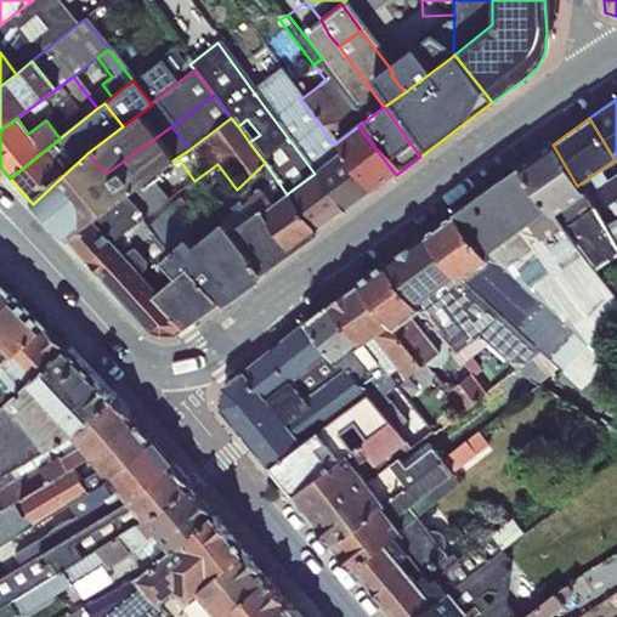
[(247,119),(238,126),(249,142),(260,135),(247,119)]
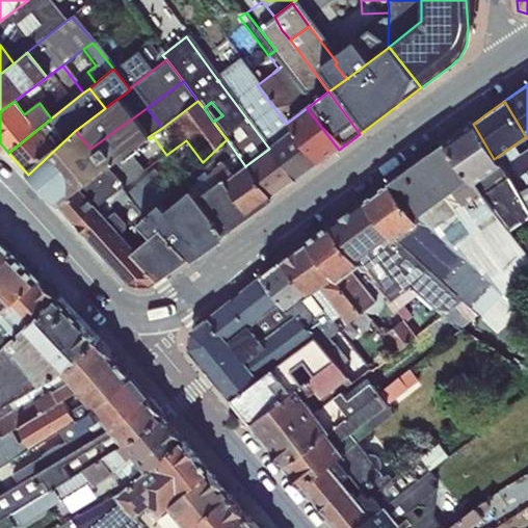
[(148,137),(162,128),(147,108),(90,149),(107,167),(127,154),(148,137)]
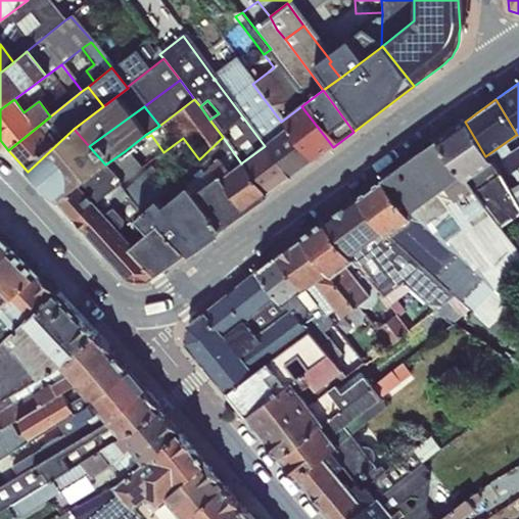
[(333,147),(301,106),(281,122),(287,129),(313,162),(333,147)]
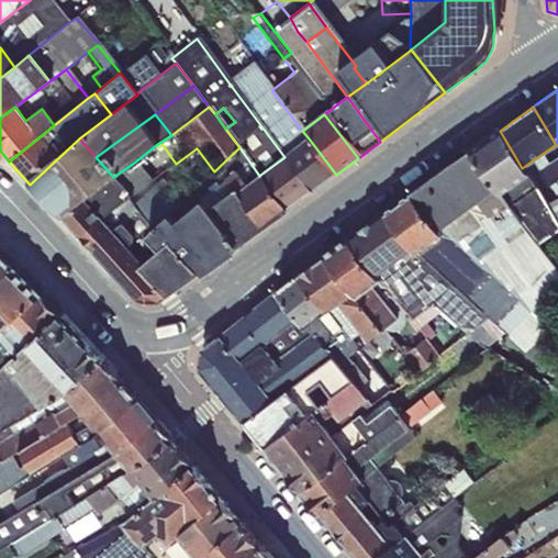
[(522,168),(500,131),(468,153),(494,190),(498,196),(527,175),(522,168)]
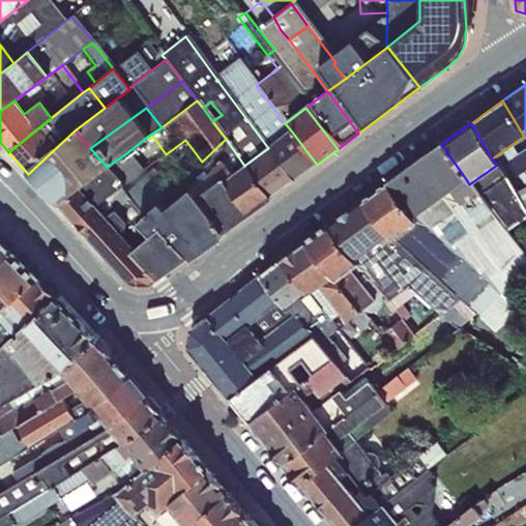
[(44,191),(90,148),(75,130),(28,174),(44,191)]
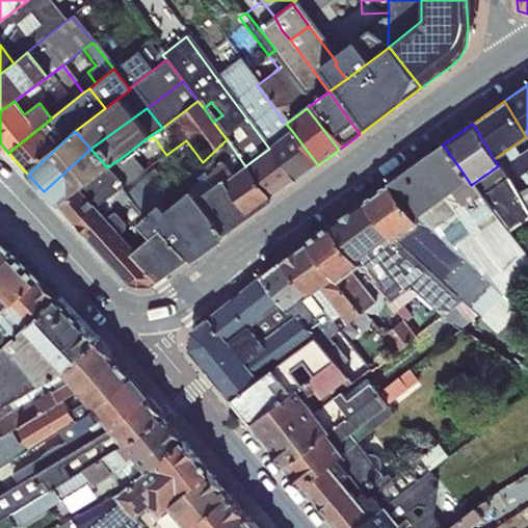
[(292,131),(269,149),(295,181),(318,165),(292,131)]
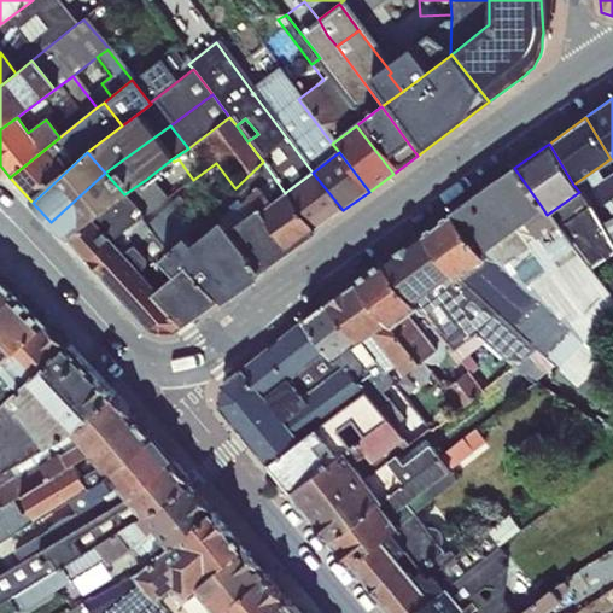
[(612,164),(609,159),(585,176),(611,220),(599,227),(612,251),(612,164)]
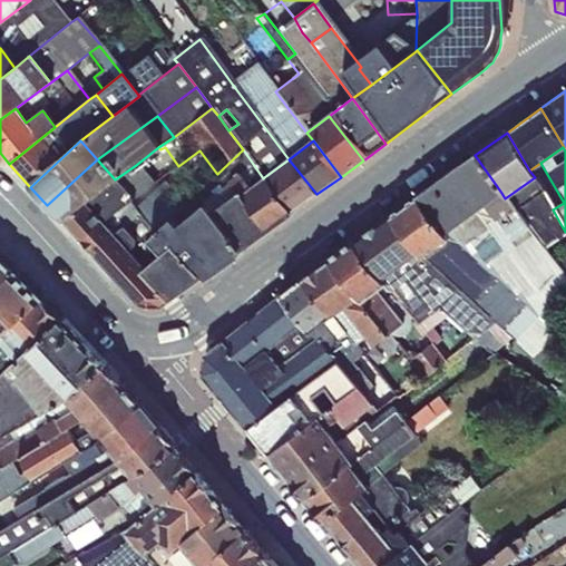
[(240,195),(263,178),(243,149),(217,174),(216,173),(196,193),(204,203),(211,213),(238,193),(240,195)]
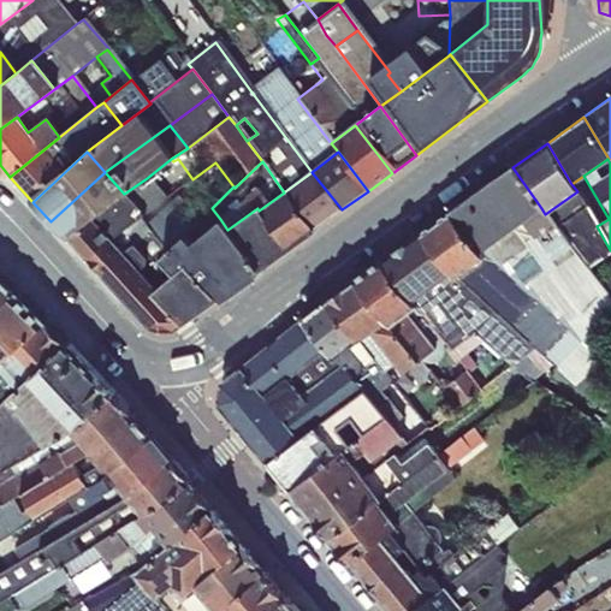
[(541,208),(512,167),(480,190),(508,232),(541,208)]
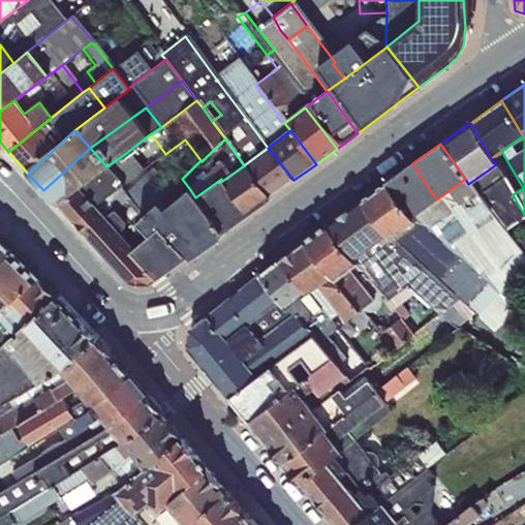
[(43,190),(60,209),(79,189),(106,166),(90,148),(43,190)]
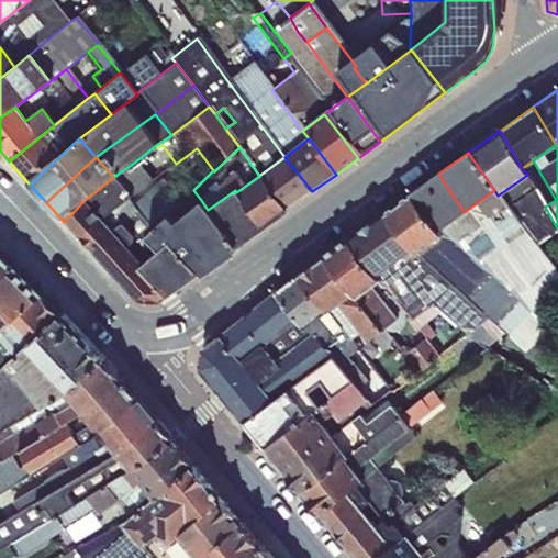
[(285,157),(260,175),(286,210),(312,191),(285,157)]
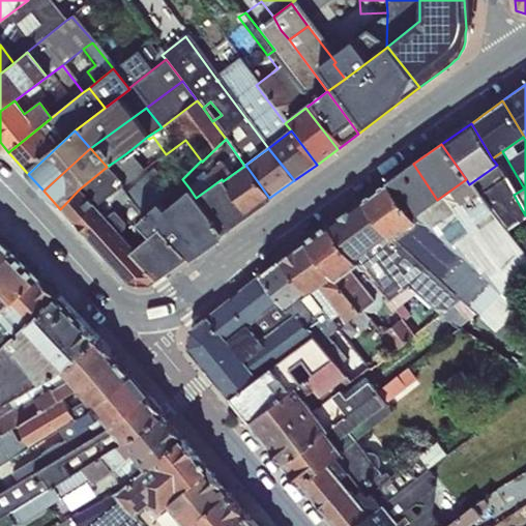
[(497,165),(514,195),(524,188),(502,151),(492,158),(497,165)]
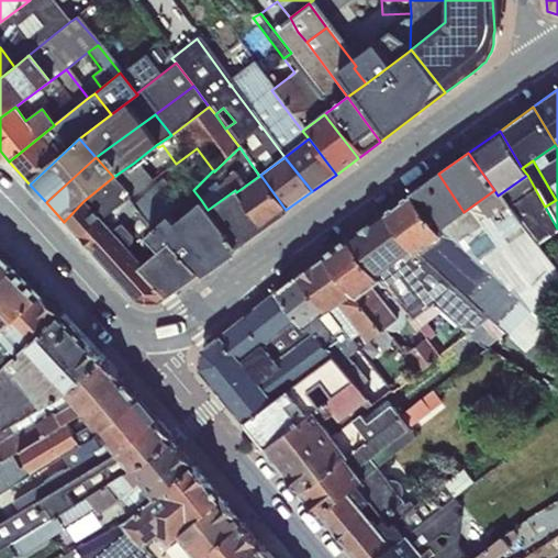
[(152,182),(134,163),(113,177),(84,201),(100,220),(130,198),(136,192),(152,182)]
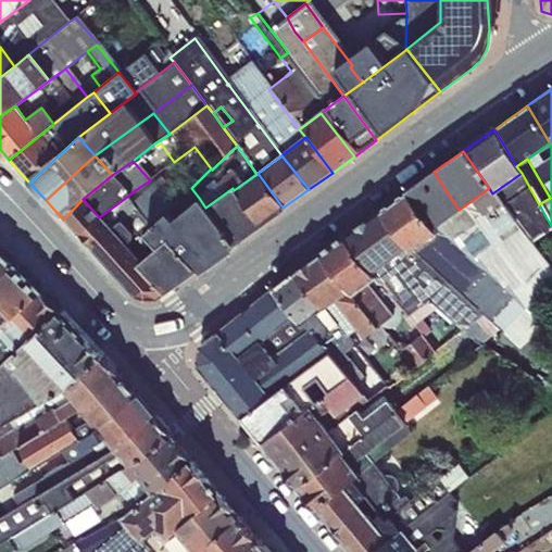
[(198,162),(186,173),(193,180),(205,170),(198,162)]
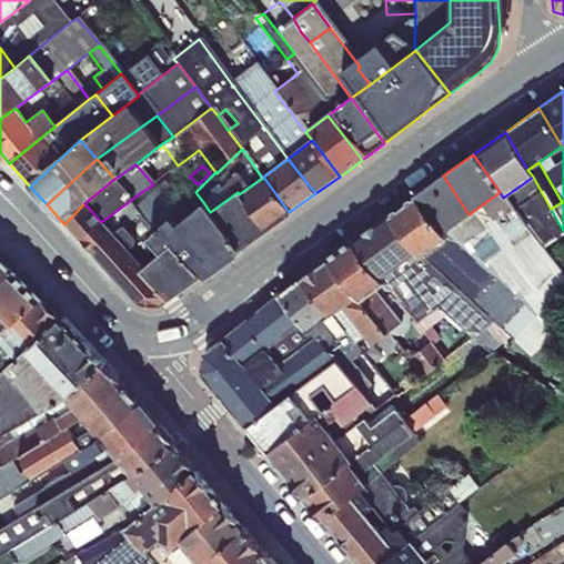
[(469,214),(443,175),(412,197),(441,234),(469,214)]
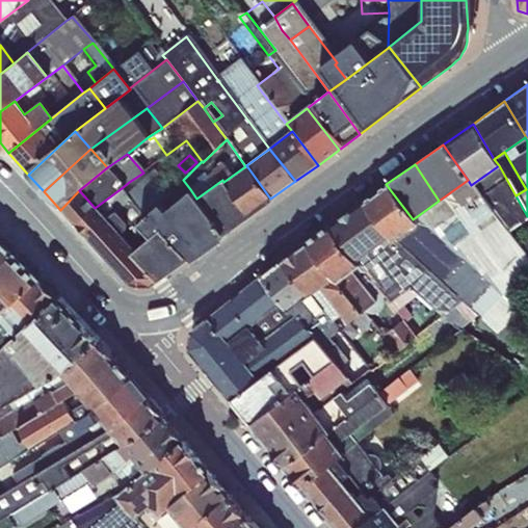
[(196,199),(222,233),(270,199),(246,165),(245,166),(223,182),(222,180),(196,199)]
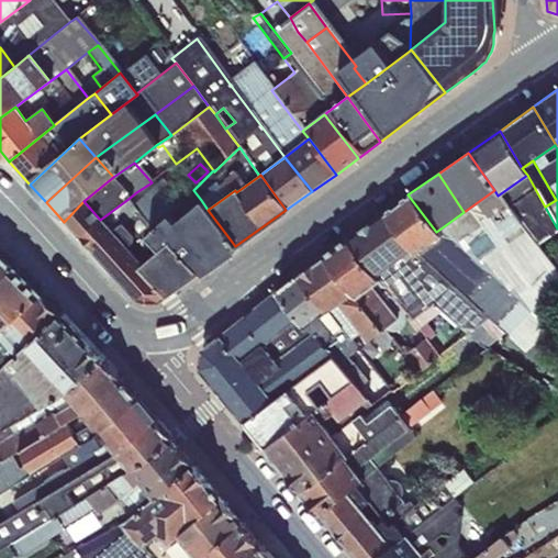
[(498,196),(525,233),(536,246),(557,231),(557,229),(545,207),(527,175),(498,196)]
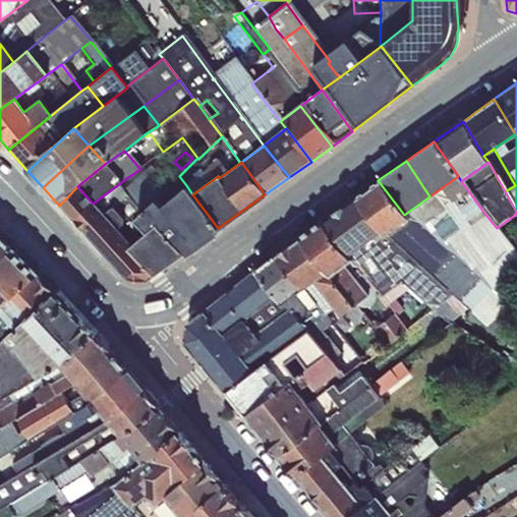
[(133,187),(126,178),(120,183),(93,204),(131,245),(148,232),(134,219),(156,199),(175,180),(171,176),(164,183),(154,171),(133,187)]
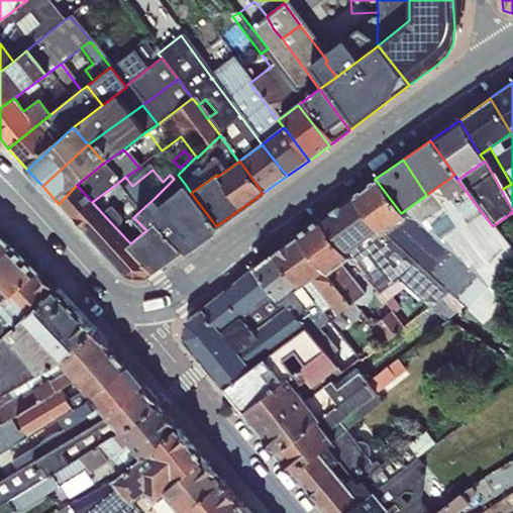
[(185,184),(178,175),(174,179),(155,198),(161,205),(185,184)]
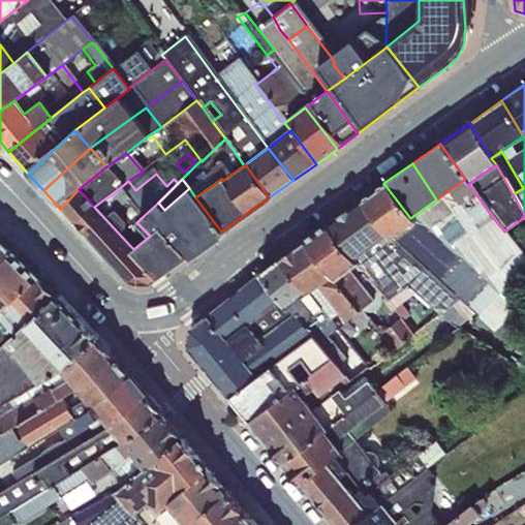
[(436,199),(410,218),(413,221),(415,221),(452,249),(494,219),(468,184),(465,179),(436,199)]
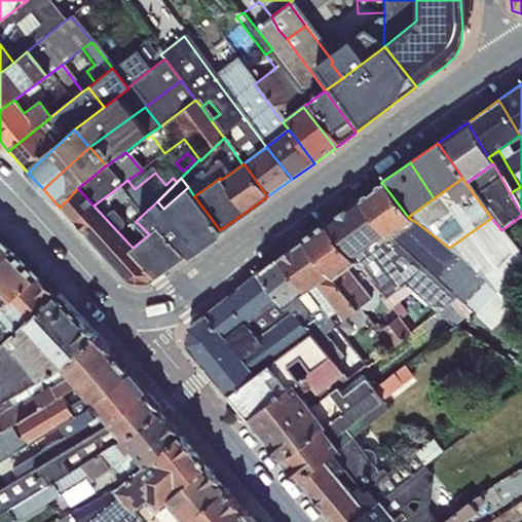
[(384,234),(387,237),(411,220),(408,217),(381,182),(358,200),(384,234)]
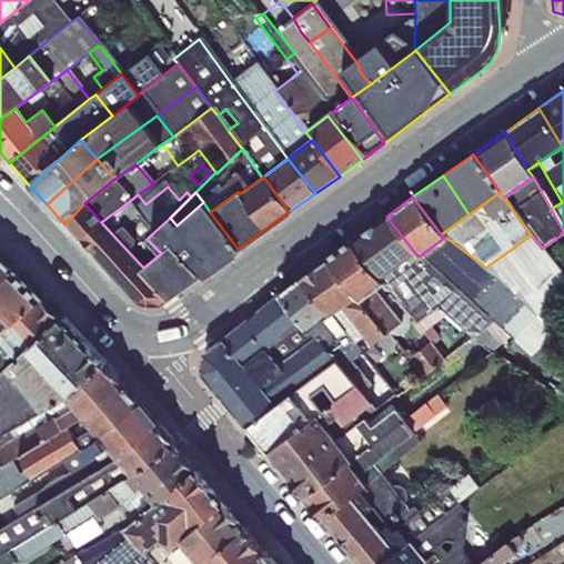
[(141,270),(168,299),(203,273),(205,277),(238,253),(237,250),(238,249),(210,212),(203,202),(177,225),(170,218),(147,239),(161,253),(143,268),(141,270)]
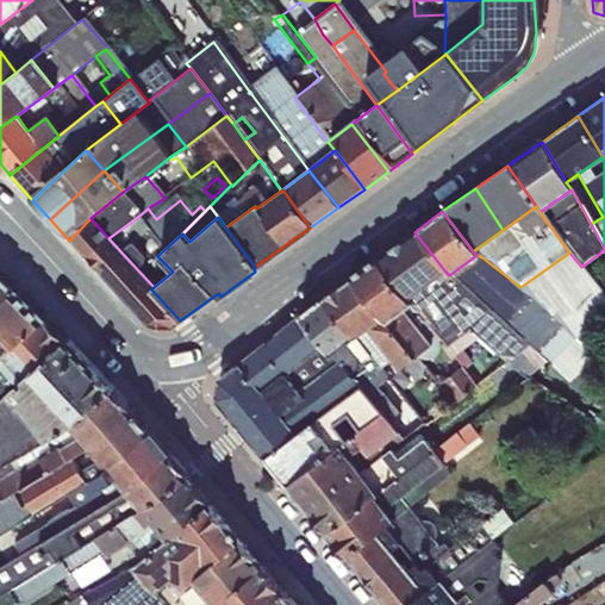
[(69,241),(86,259),(108,238),(91,218),(69,241)]
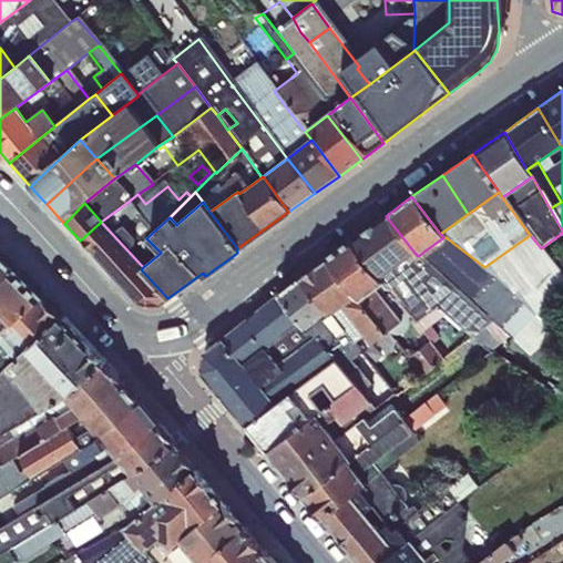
[(378,278),(415,253),(386,216),(350,242),(378,278)]
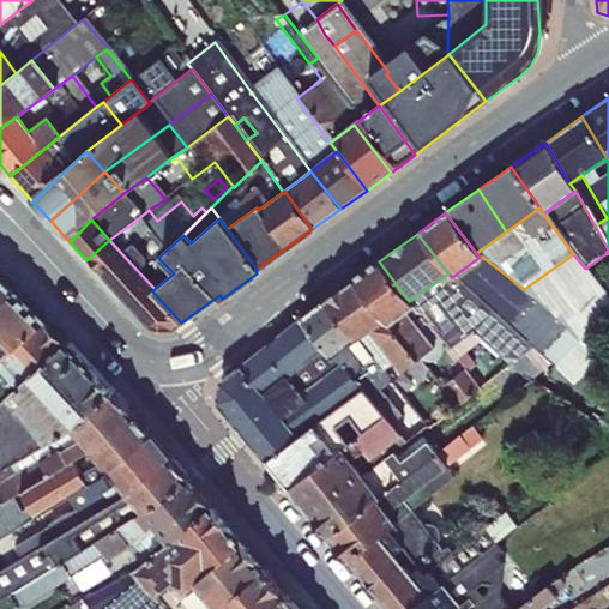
[(86,260),(150,329),(170,330),(181,323),(152,291),(155,289),(109,240),(86,260)]
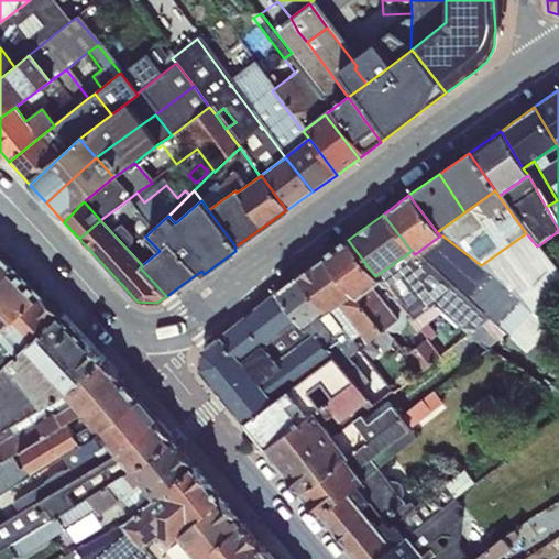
[(526,233),(481,265),(532,314),(558,284),(558,276),(547,260),(537,247),(526,233)]
